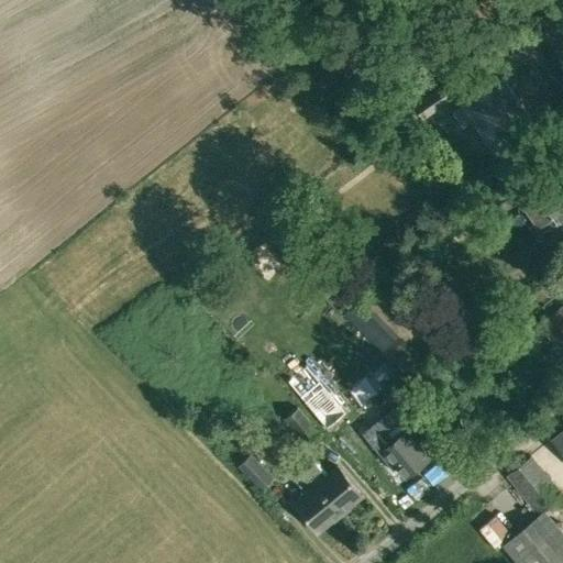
[(393,108),(406,130),(459,95),(444,75),(440,77),(438,74),(406,95),(407,98),(393,108)]
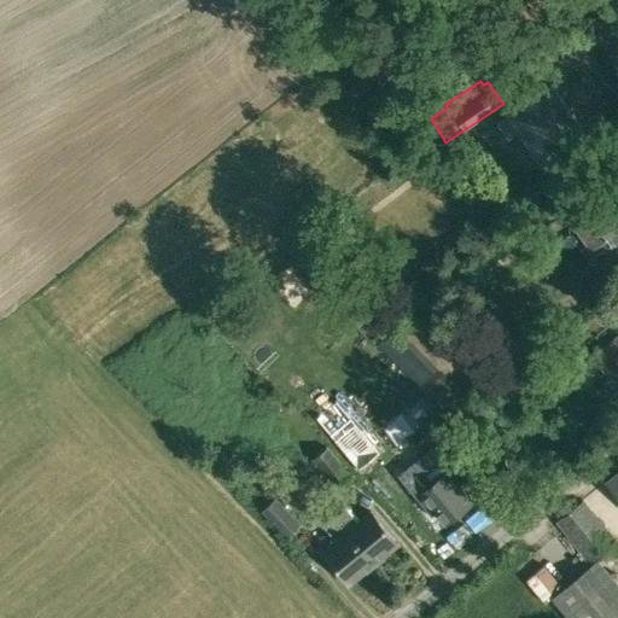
[(538,155),(544,163),(563,151),(555,141),(581,124),(567,104),(566,105),(552,85),(540,93),(538,92),(536,93),(534,89),(519,98),(523,103),(520,104),(520,105),(508,114),(509,115),(496,122),(507,139),(519,130),(536,156),(538,155)]
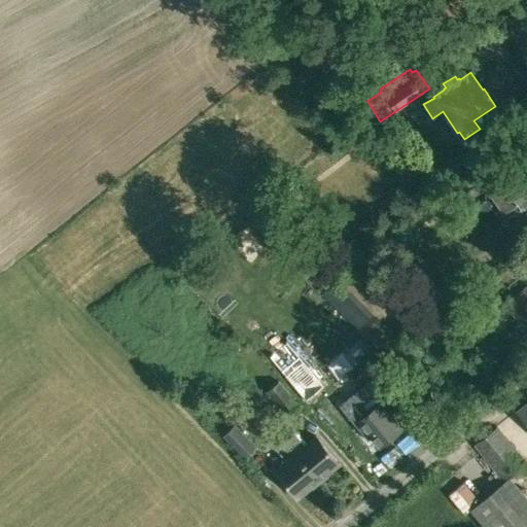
[(484,184),(506,218),(526,204),(526,160),(519,165),(517,162),(484,184)]
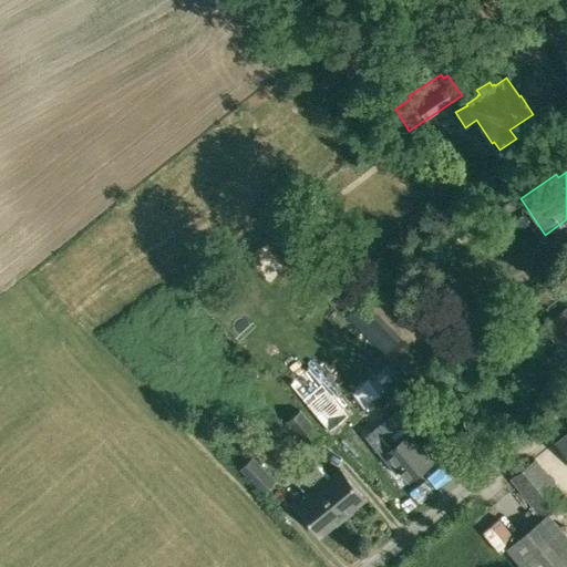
[(344,318),(384,356),(402,338),(362,300),(344,318)]
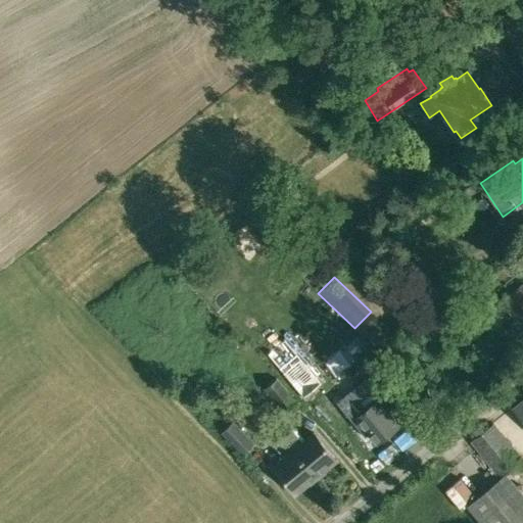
[(522,282),(500,301),(513,320),(522,312),(522,282)]
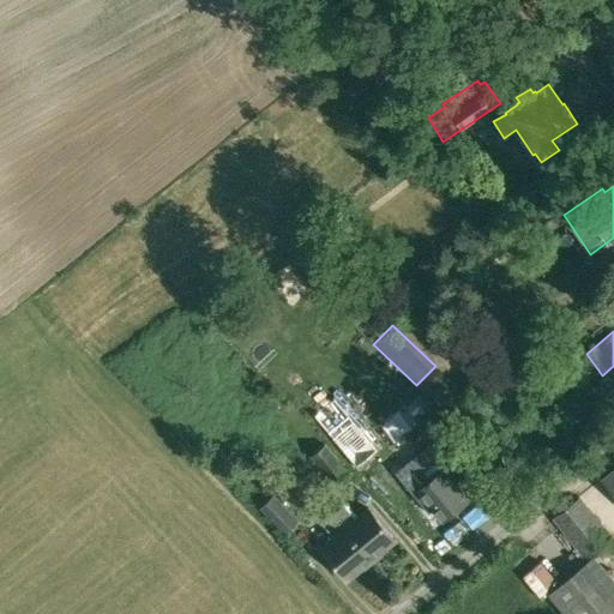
[(309,456),(332,485),(349,471),(326,443),(309,456)]
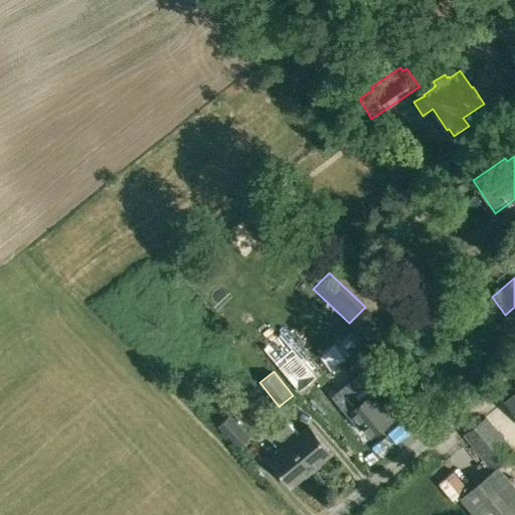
[(408,386),(399,374),(385,385),(395,397),(408,386)]
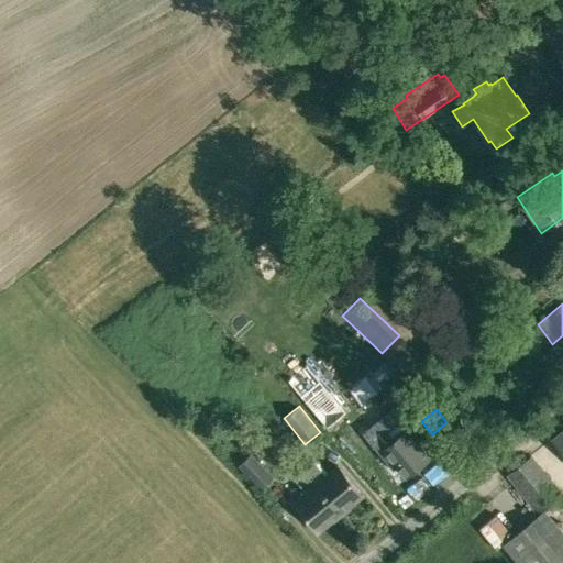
[(396,465),(405,477),(429,457),(407,431),(410,429),(398,415),(394,419),(389,412),(364,432),(393,468),(396,465)]
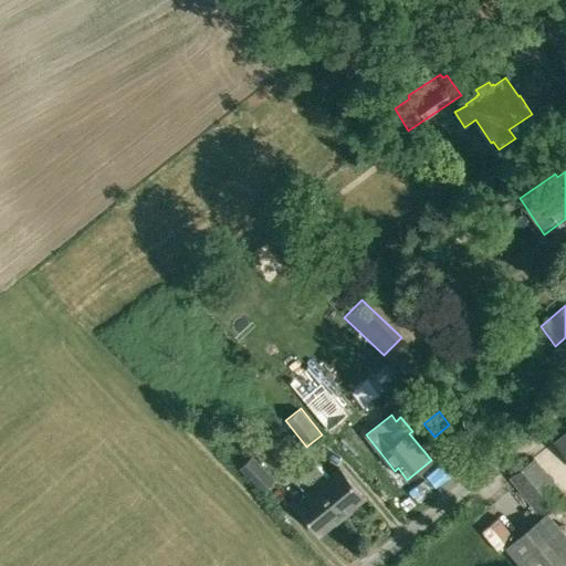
[(278,441),(285,448),(292,441),(285,433),(278,441)]
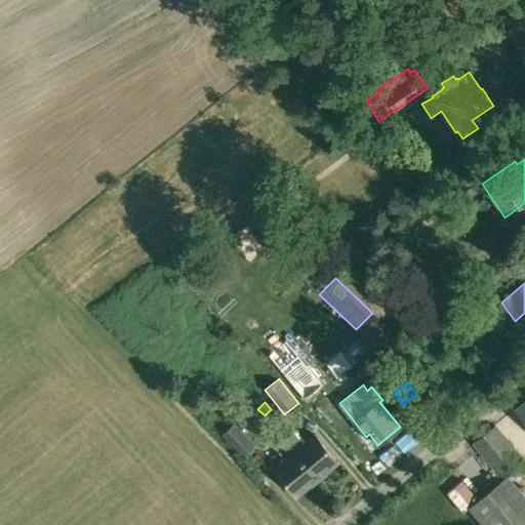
[(524,402),(515,410),(524,423),(524,402)]
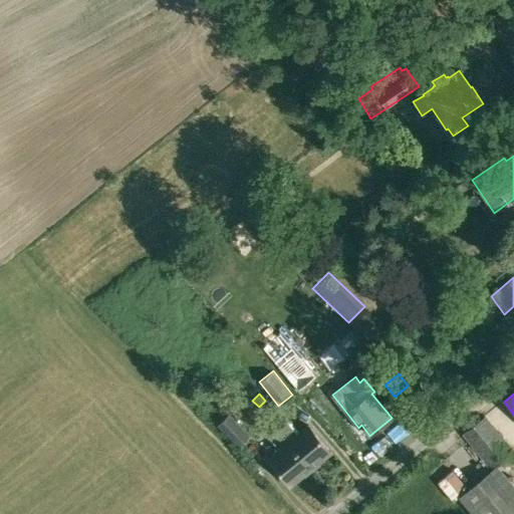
[(302,428),(314,420),(307,406),(294,414),(302,428)]
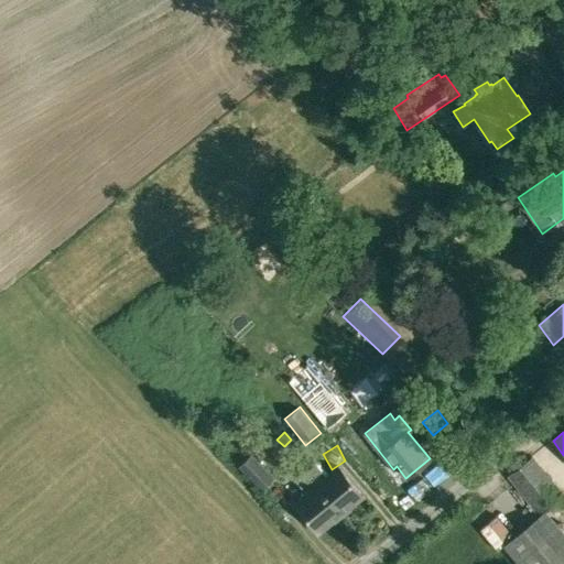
[(238,467),(261,490),(274,477),(251,454),(238,467)]
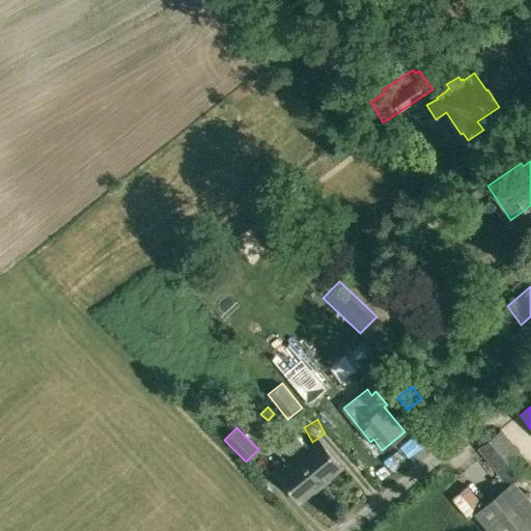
[(473,514),(486,530),(530,530),(530,501),(513,480),(530,468),(501,429),(477,448),(506,486),(473,514)]
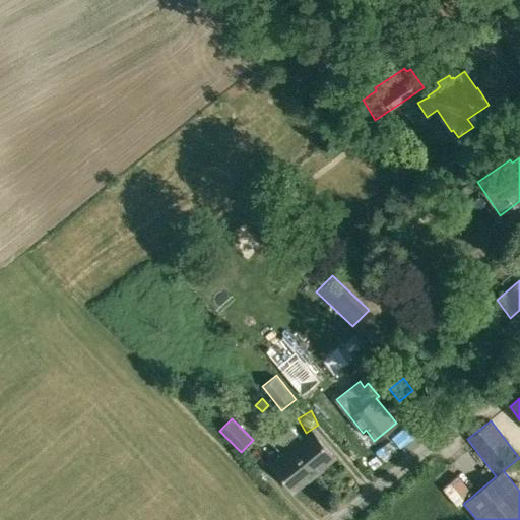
[(276,430),(314,474),(334,457),(312,430),(301,440),(293,430),(291,431),(284,424),(276,430)]
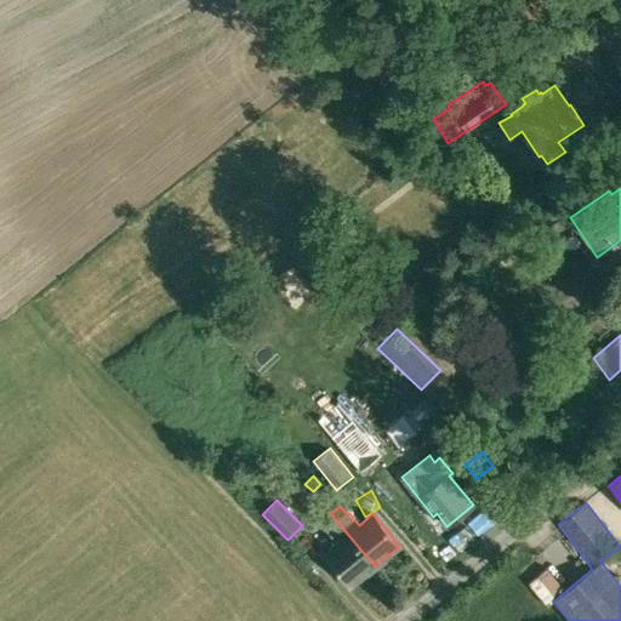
[(323,556),(349,587),(375,567),(330,513),(322,522),(329,530),(328,531),(337,543),(323,556)]
